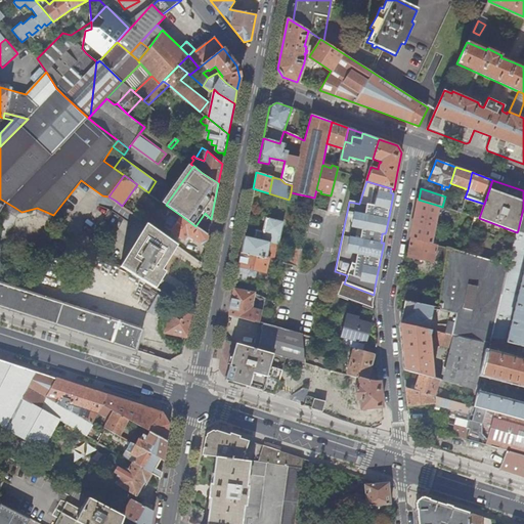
[(435,223),(439,206),(419,200),(415,218),(410,237),(432,244),(435,227),(435,223)]
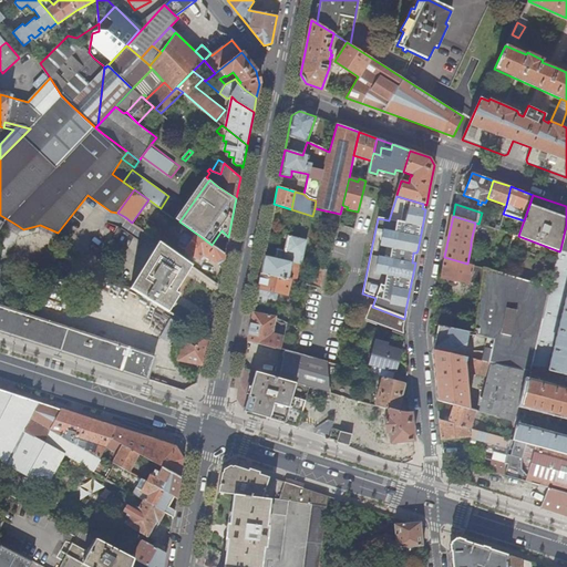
[(0,220),(0,240),(9,226),(0,220)]
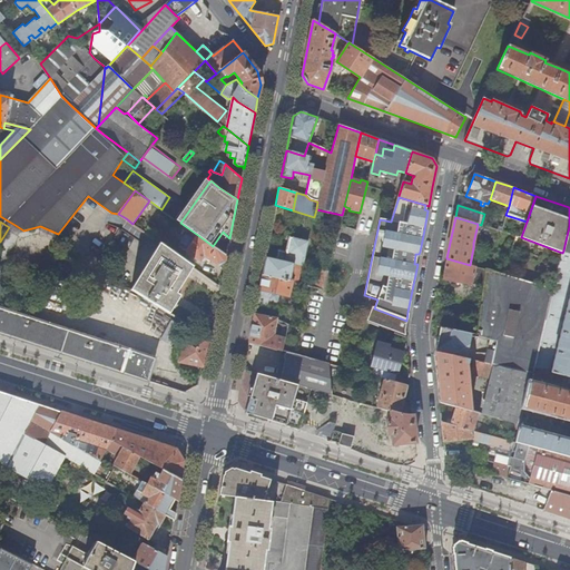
[(569,226),(563,251),(562,253),(552,288),(534,364),(534,370),(533,374),(533,375),(562,382),(563,376),(569,377),(569,226)]
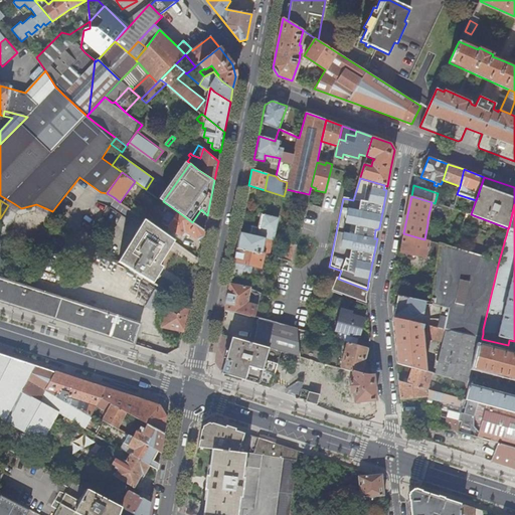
[(198,240),(203,237),(204,230),(192,222),(180,213),(170,227),(182,235),(185,231),(198,240)]
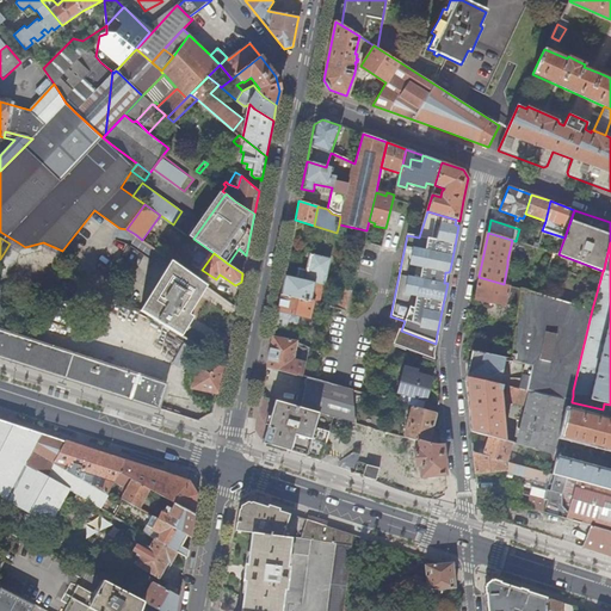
[(296,278),(284,275),(281,295),(310,301),(312,297),(320,300),(319,303),(327,306),(345,310),(350,292),(339,289),(335,302),(320,298),(322,285),(325,287),(331,259),(310,254),(306,271),(298,269),(296,278)]
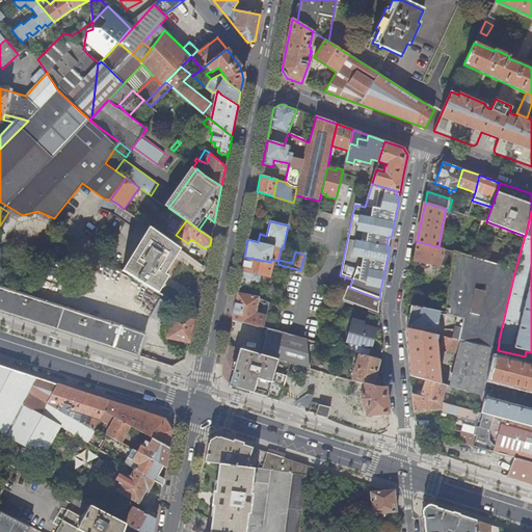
[(174,254),(178,247),(151,228),(147,235),(155,241),(174,254)]
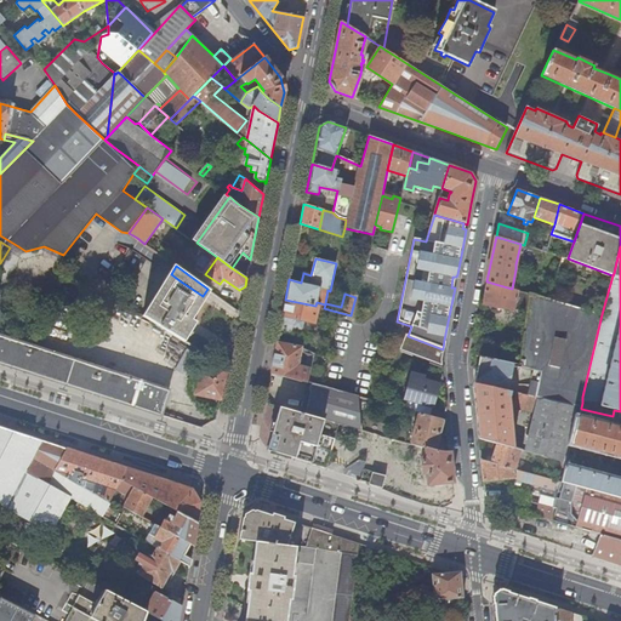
[(181,281),(171,274),(146,317),(157,323),(181,281)]
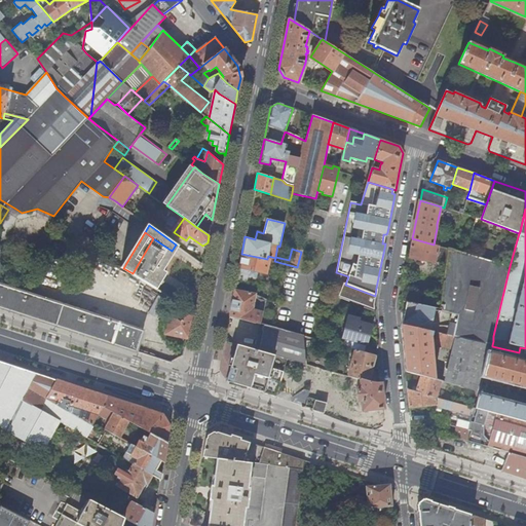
[(161,269),(172,251),(153,238),(133,273),(154,287),(163,270),(161,269)]
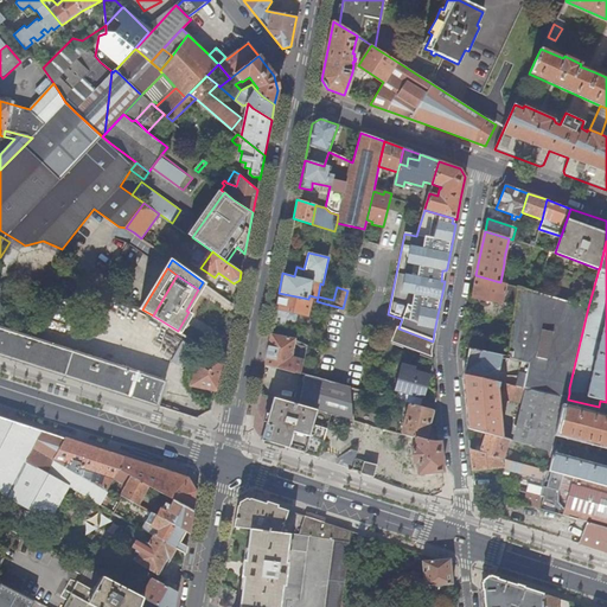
[(518,287),(500,282),(475,275),(472,298),(515,305),(518,287)]
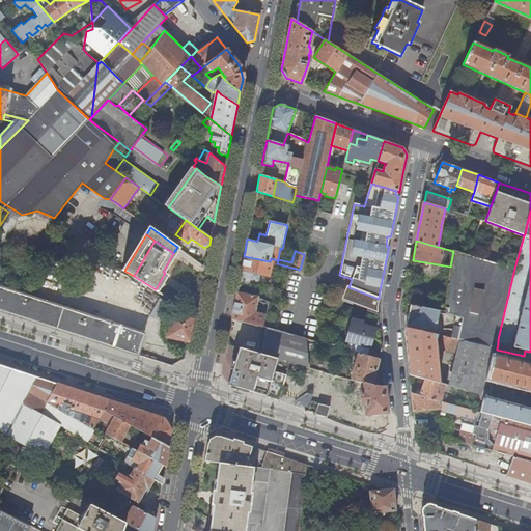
[(455,316),(451,338),(460,340),(492,347),(497,348),(498,344),(498,339),(514,269),(470,256),(453,251),(450,267),(444,312),(444,314),(455,316)]
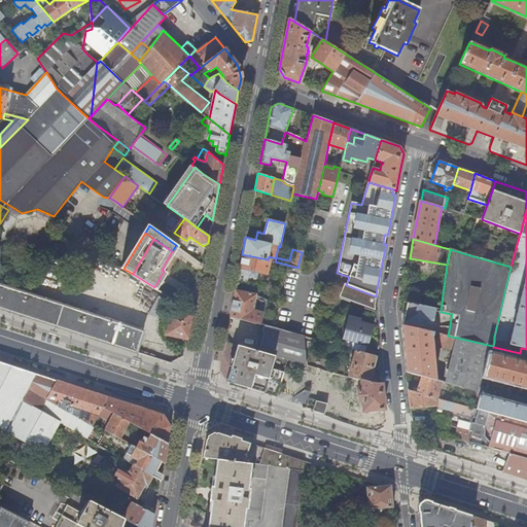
[(250,271),(257,273),(268,275),(270,260),(268,259),(242,254),(240,267),(237,280),(247,282),(248,278),(250,271)]
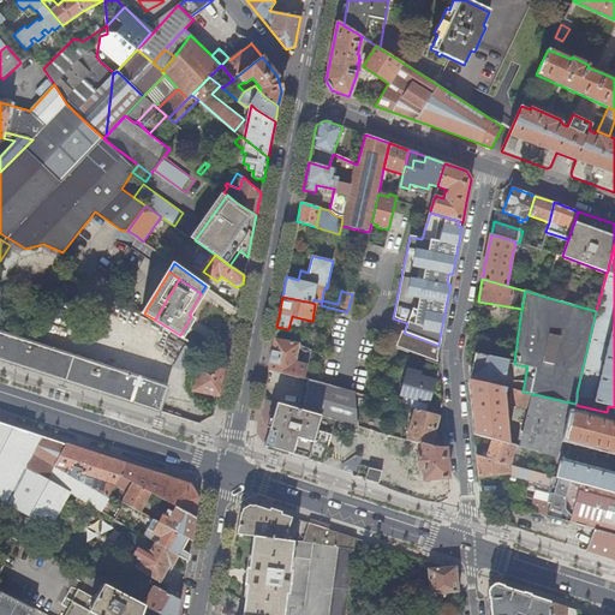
[(298,326),(300,318),(292,316),(290,324),(298,326)]
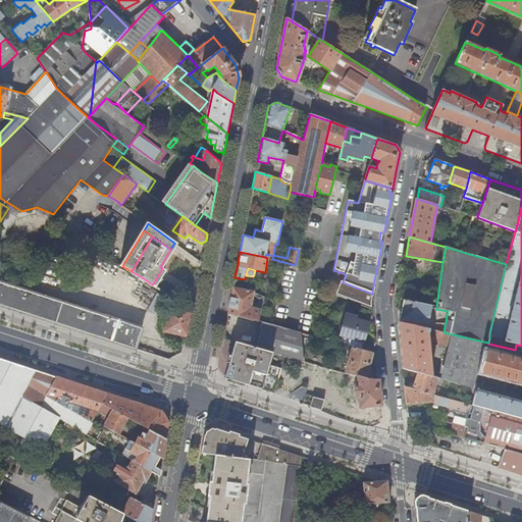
[(118,320),(0,280),(0,305),(94,335),(112,342),(118,320)]
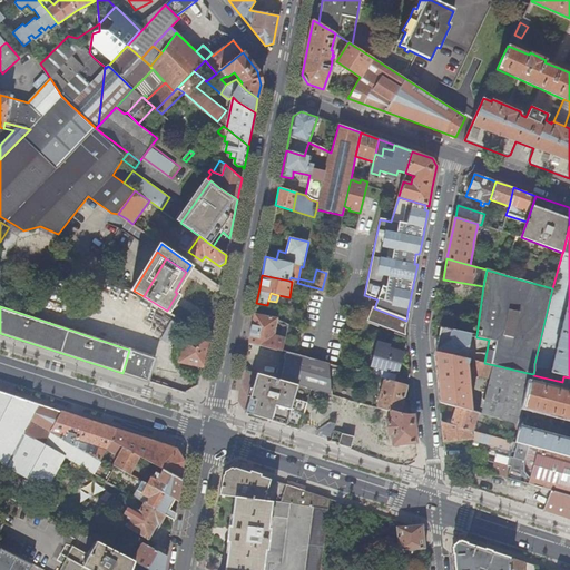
[(379,327),(405,337),(404,330),(406,321),(374,308),(371,315),(381,320),(379,327)]
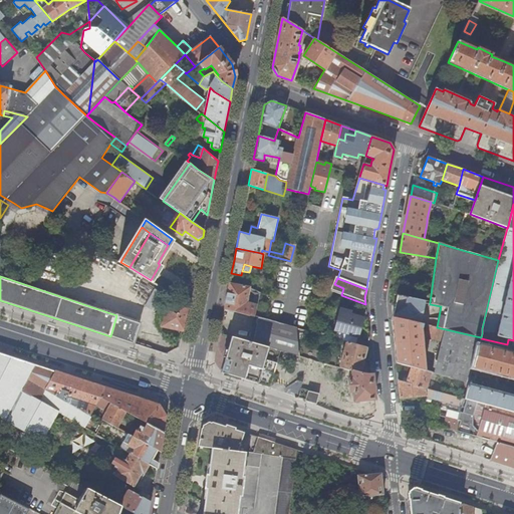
[(255,317),(260,293),(249,288),(229,283),(226,302),(224,309),(255,317)]
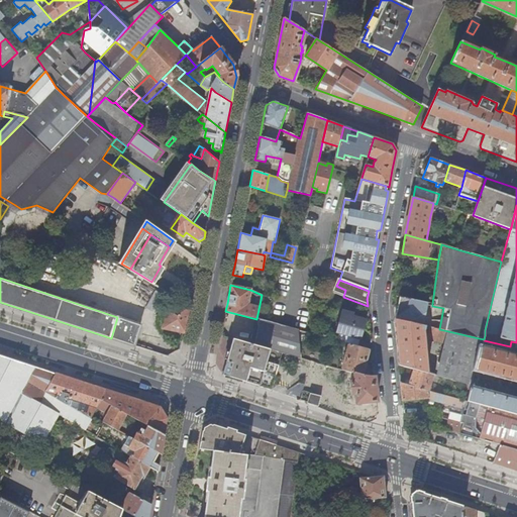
[(345,290),(336,286),(334,293),(343,297),(345,290)]
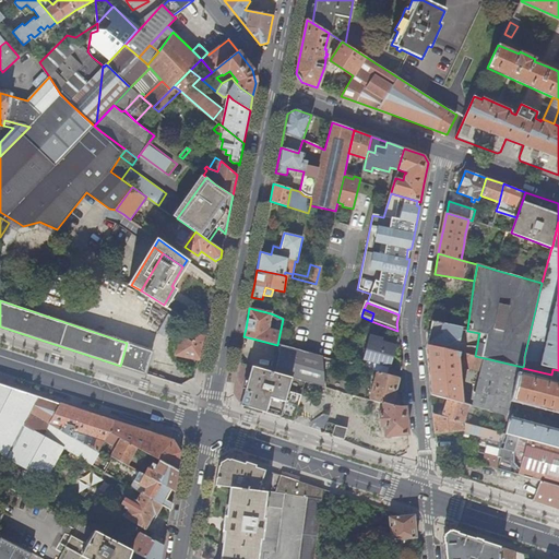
[(168,314),(157,332),(169,339),(179,321),(168,314)]
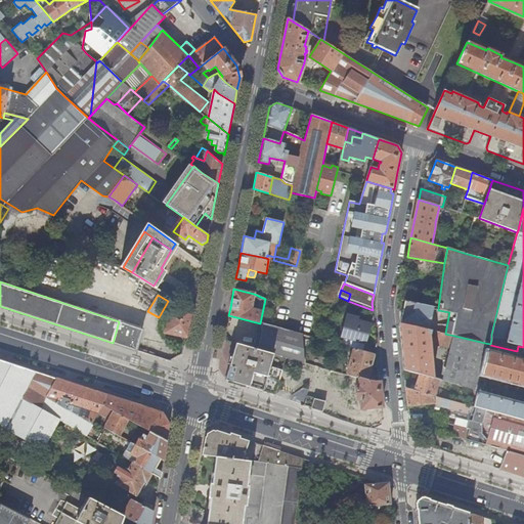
[(435,310),(438,310),(438,308),(404,301),(399,323),(428,330),(431,311),(434,311),(435,310)]
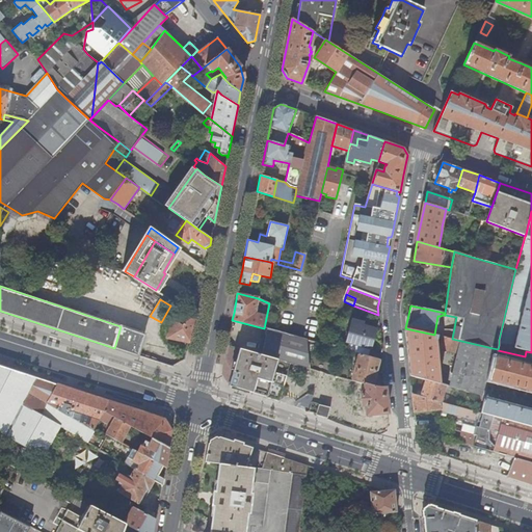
[(195,320),(190,319),(188,320),(183,325),(167,316),(166,315),(164,327),(169,328),(167,338),(191,342),(193,333),(195,320)]
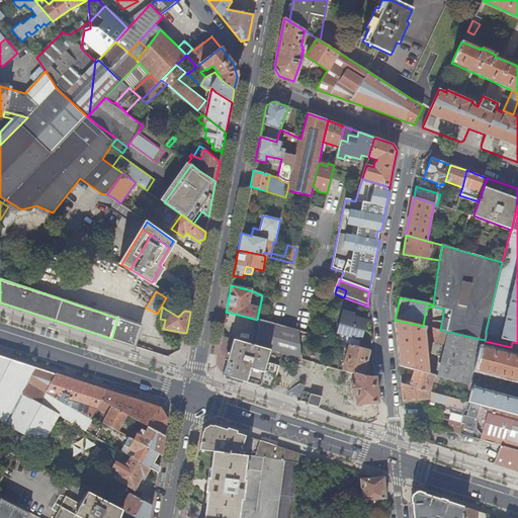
[(444,309),(433,307),(430,307),(429,308),(426,308),(423,326),(440,330),(444,309)]
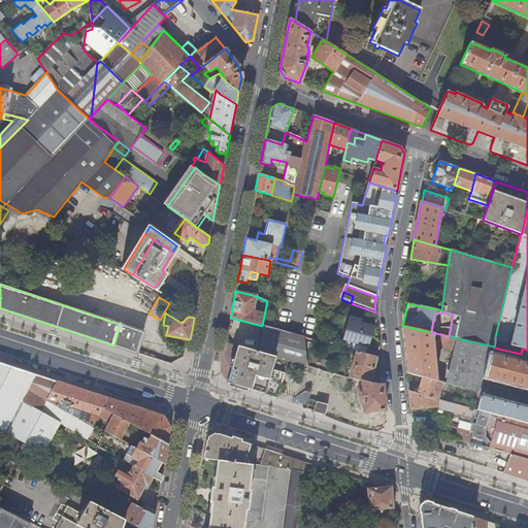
[(345,340),(343,349),(356,352),(366,355),(373,327),(360,323),(361,320),(350,317),(343,340),(345,340)]
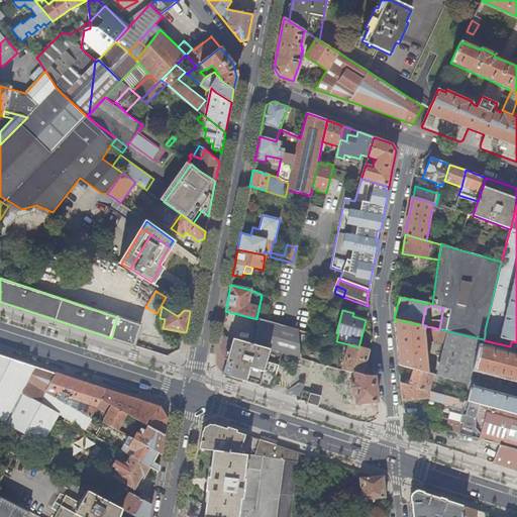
[(259,319),(254,345),(283,353),(301,358),(299,330),(284,326),(269,322),(259,319)]
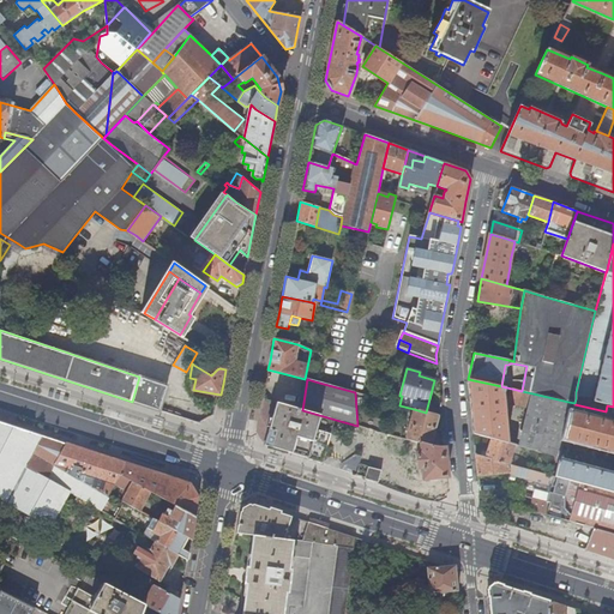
[(529,408),(533,393),(522,391),(501,386),(468,379),(471,409),(474,433),(489,438),(507,443),(504,402),(529,408)]
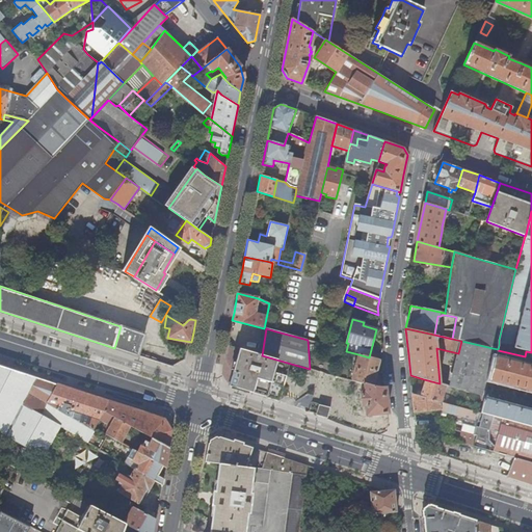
[(458,353),(450,387),(481,396),(485,397),(496,357),(498,350),(498,349),(493,348),(461,341),(458,353)]
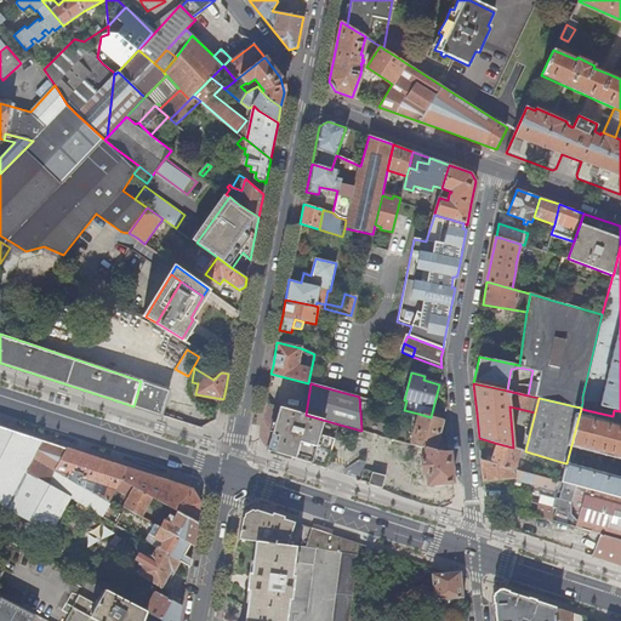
[(325,469),(340,425),(306,415),(280,408),(267,450),(325,469)]
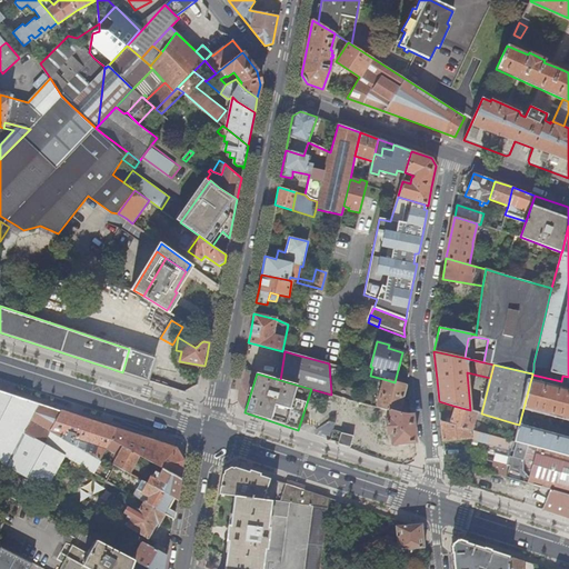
[(383,379),(377,407),(389,410),(399,413),(406,386),(395,382),(383,379)]
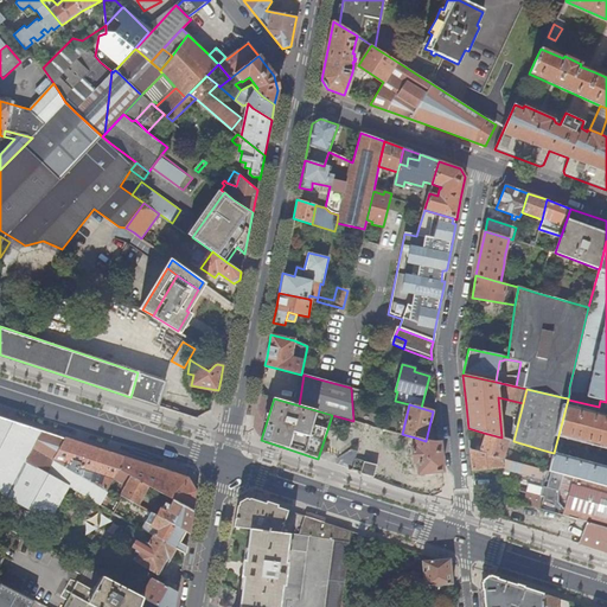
[(606,417),(566,408),(554,453),(550,471),(563,474),(606,486),(606,468),(581,462),(587,441),(606,446),(606,417)]
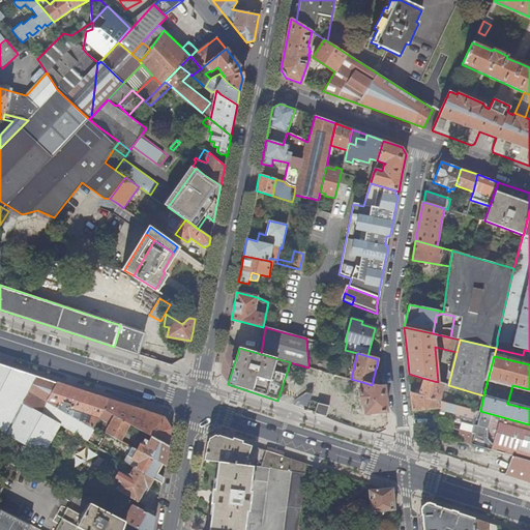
[(11,367),(0,363),(0,432),(7,436),(37,377),(11,367)]
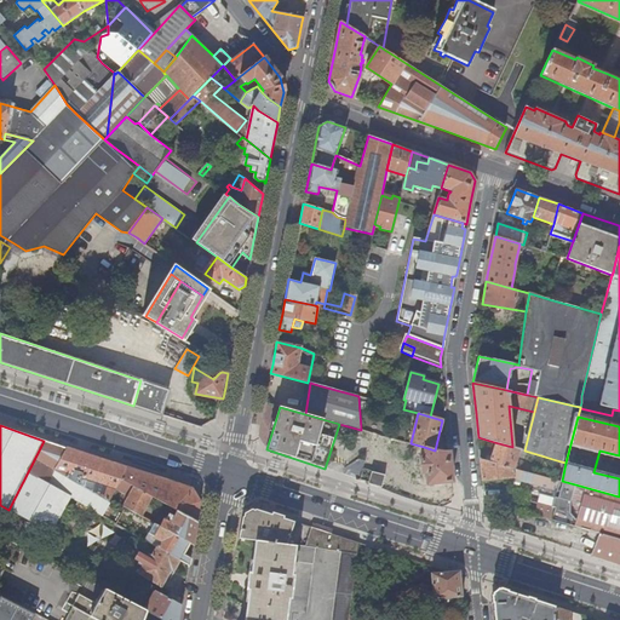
[(379,470),(388,438),(373,434),(363,469),(373,471),(380,472),(380,470),(379,470)]
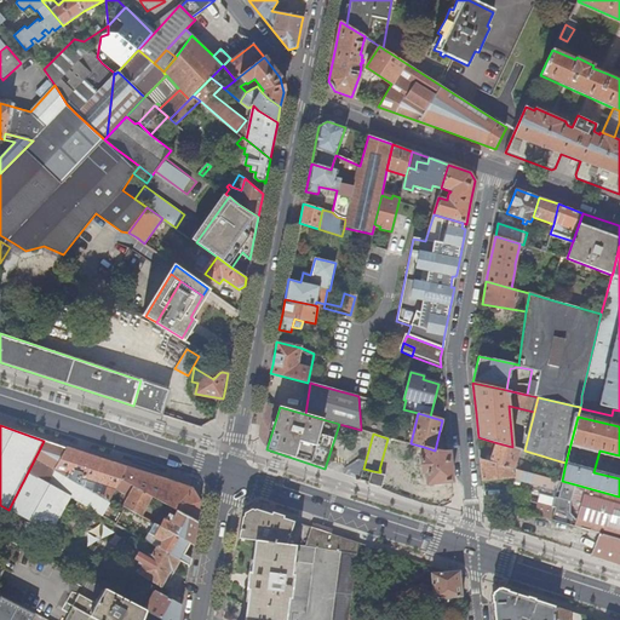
[(9,510),(51,533),(72,498),(47,484),(55,471),(68,448),(53,443),(44,441),(9,510)]
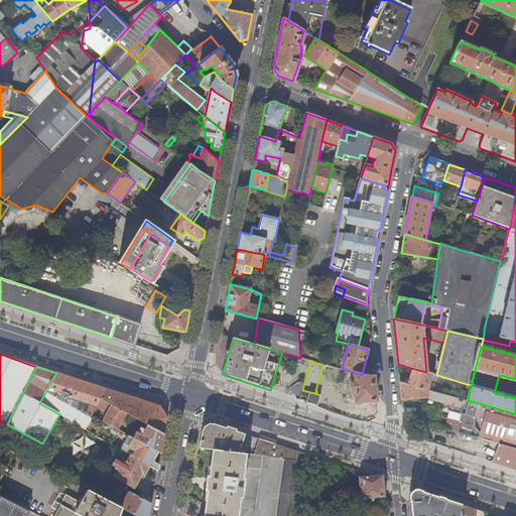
[(428,390),(432,374),(426,372),(411,368),(407,385),(428,390)]
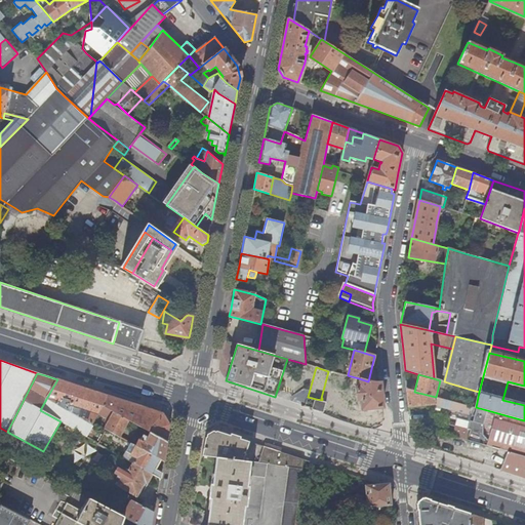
[(362,409),(382,407),(381,399),(379,381),(373,382),(368,381),(359,378),(360,388),(355,388),(357,400),(361,400),(362,409)]
